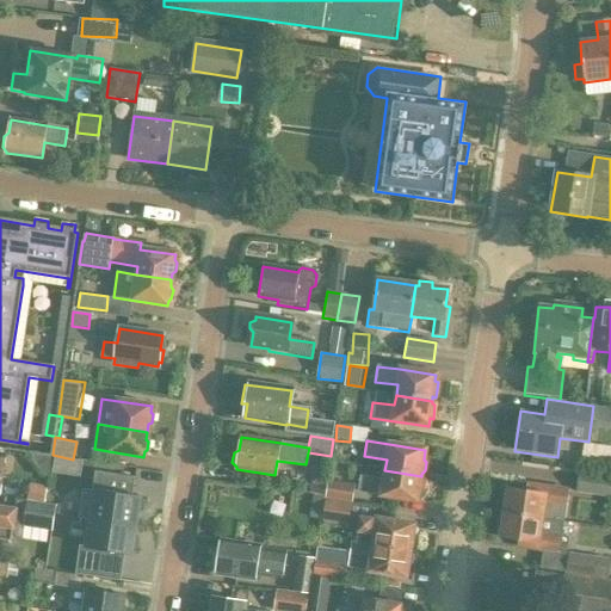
[(420,477),(421,476),(384,470),(383,480),(360,476),(358,492),(417,501),(419,492),(421,488),(423,480),(420,477)]
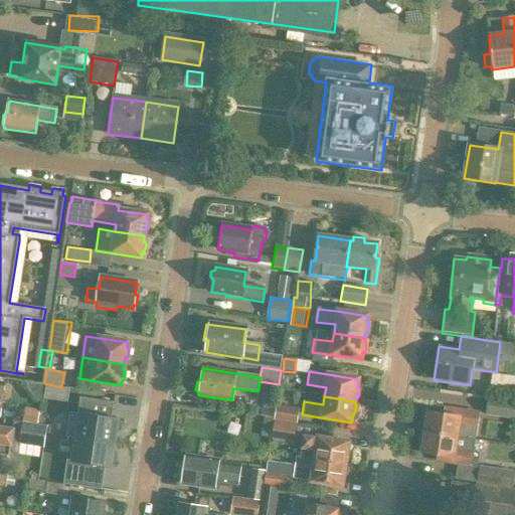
[(514,420),(514,402),(488,398),(485,416),(514,420)]
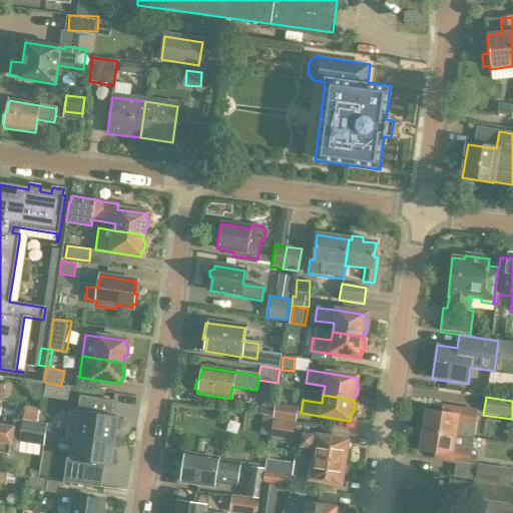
[(297,422),(299,407),(276,404),(274,419),(297,422)]
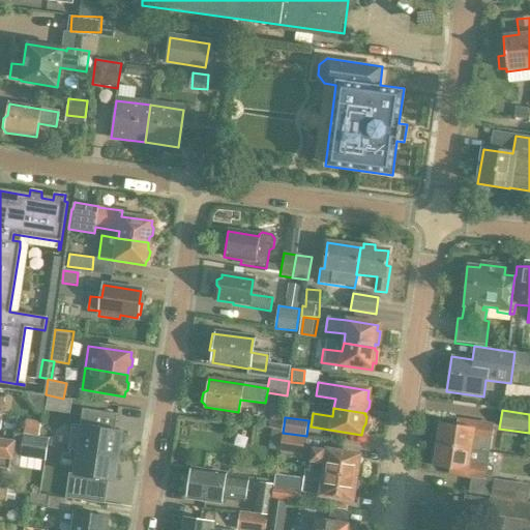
[(457,419),(455,425),(441,423),(437,445),(489,453),(491,440),(493,423),(457,419)]
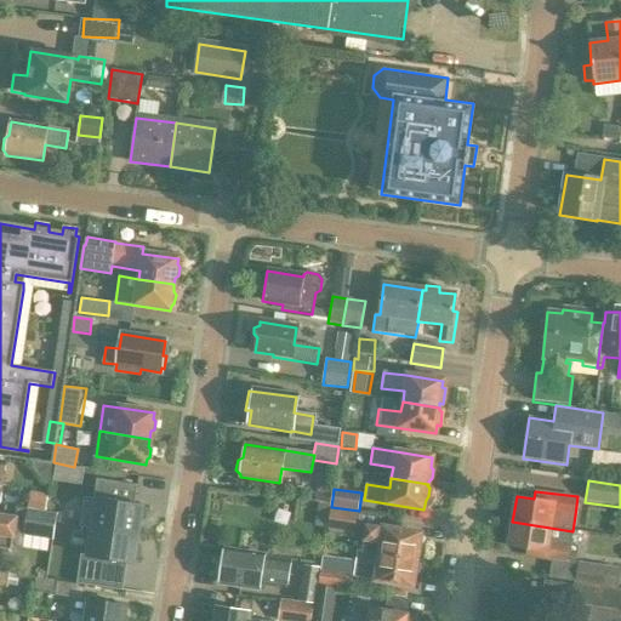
[(29,494),(27,510),(45,513),(47,496),(29,494)]
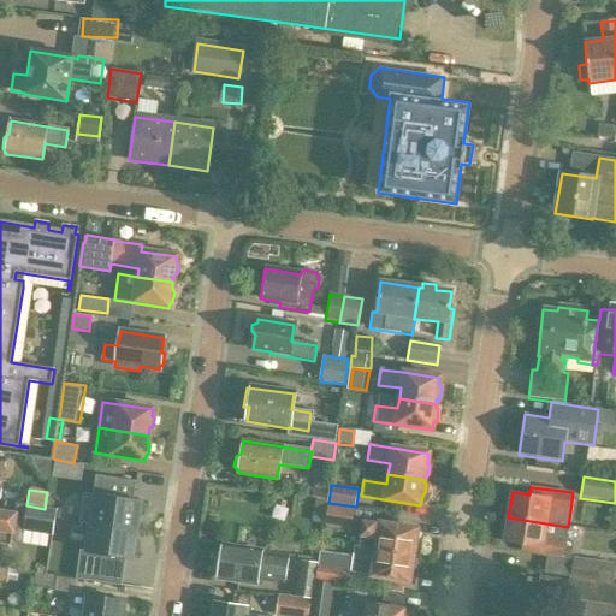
[(95,496),(92,523),(137,531),(141,508),(140,508),(141,502),(95,496)]
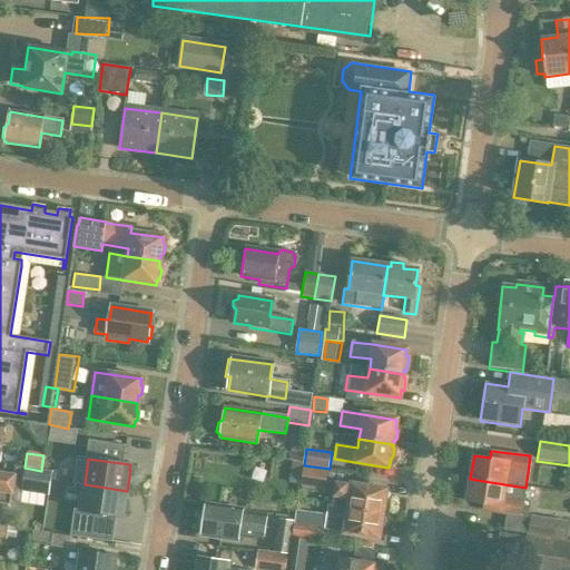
[(21,491),(25,468),(15,467),(12,478),(0,474),(0,503),(10,505),(12,495),(13,495),(15,490),(21,491)]
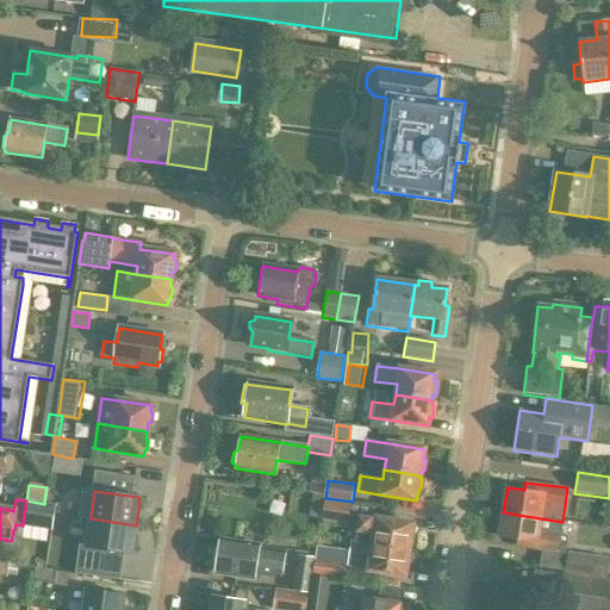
[(325,499),(322,522),(348,527),(352,503),(325,499)]
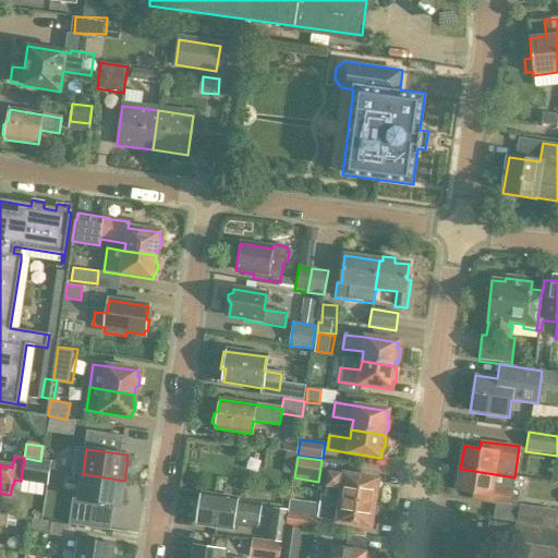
[(40,461),(24,458),(21,481),(21,482),(47,485),(50,462),(40,461)]
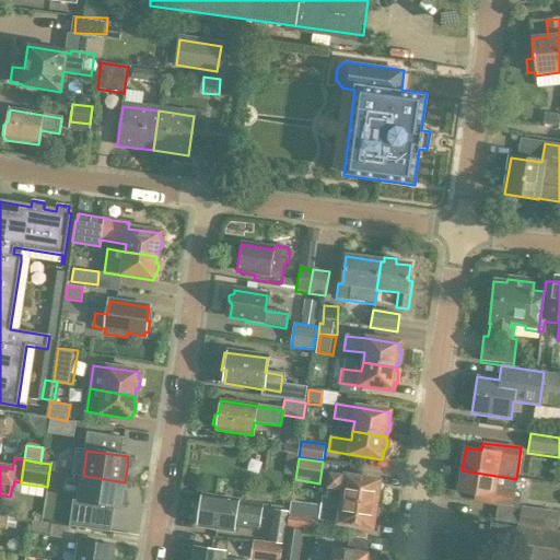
[(512,509),(516,479),(462,470),(458,493),(474,497),(474,503),(512,509)]
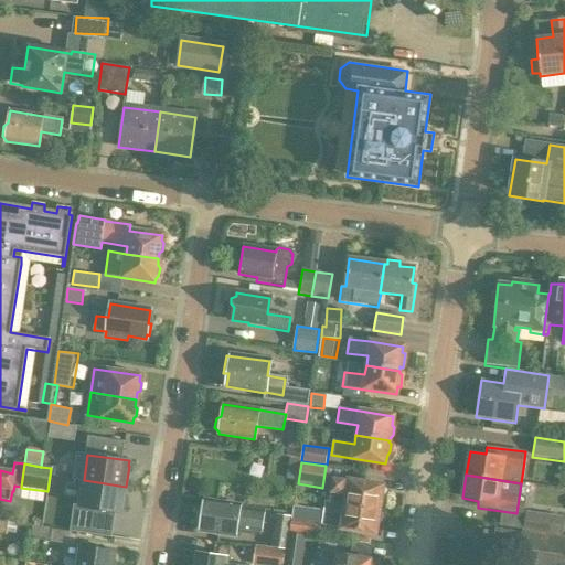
[(344,504),(379,510),(379,508),(382,505),(383,498),(381,494),(382,486),(332,479),(329,500),(329,502),(344,504)]
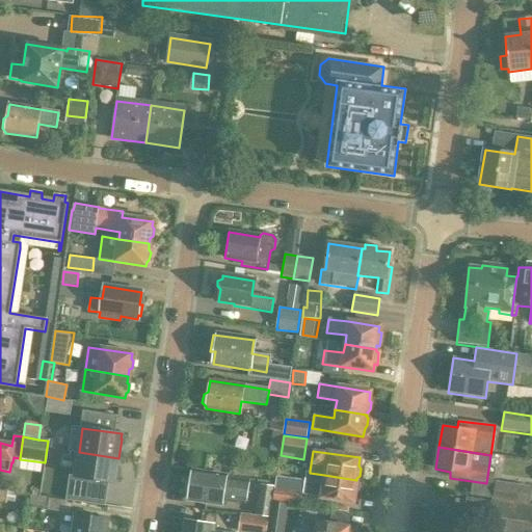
[(115,478),(118,458),(79,452),(75,477),(114,483),(114,478),(115,478)]
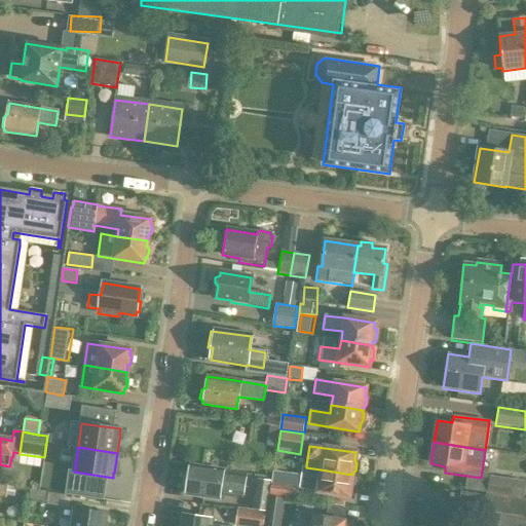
[(352,477),(352,475),(321,470),(306,467),(306,465),(302,464),(298,490),(349,497),(350,489),(353,487),(354,480),(352,477)]
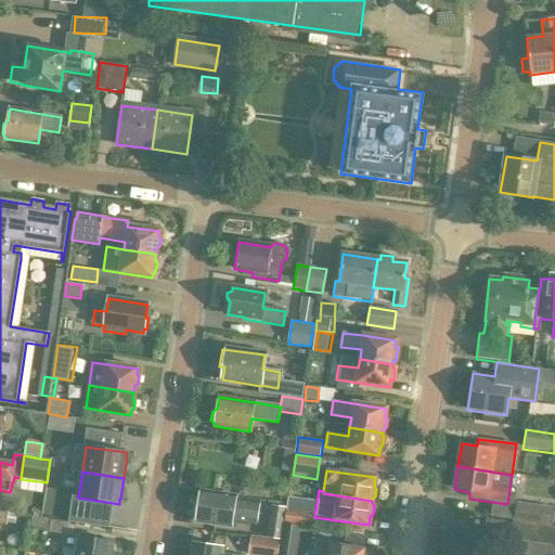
[(259,501),(236,498),(198,492),(194,521),(232,527),(233,520),(256,525),(259,501)]
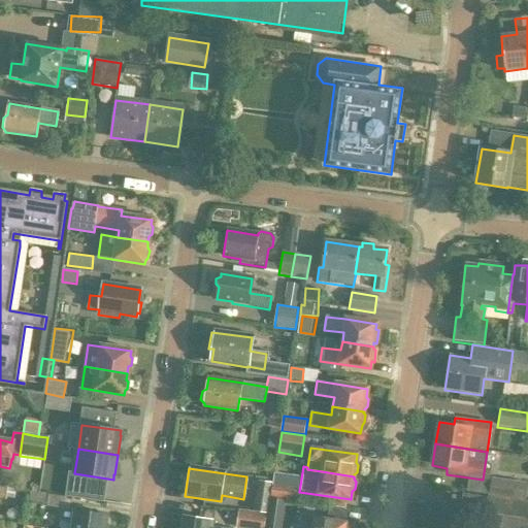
[(488,496),(527,501),(527,483),(491,477),(488,496)]
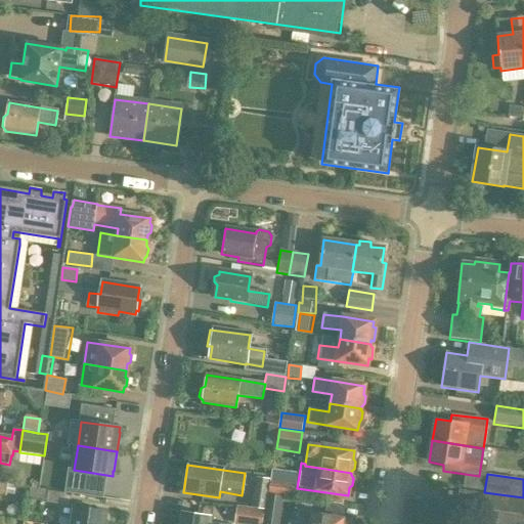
[(256,476),(252,506),(266,508),(270,478),(256,476)]
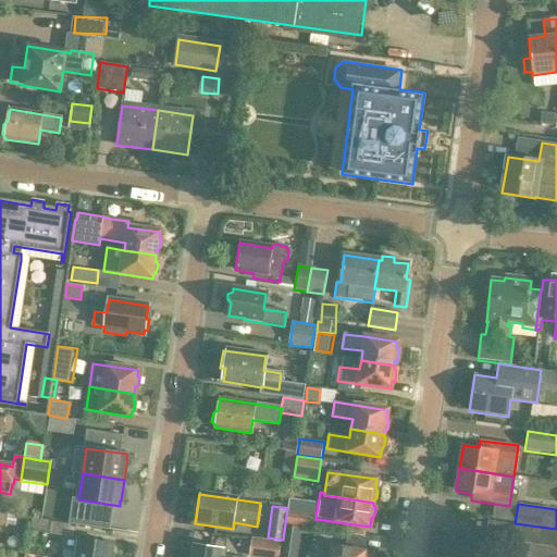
[(287,512),(286,525),(314,530),(316,515),(287,512)]
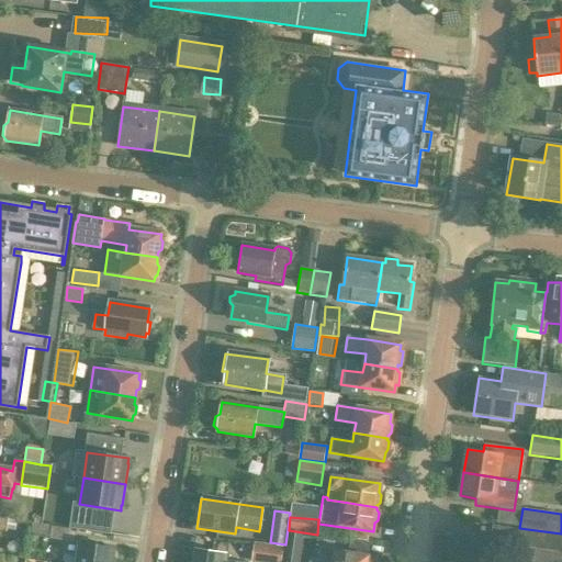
[(75,529),(51,525),(48,538),(74,541),(75,529)]
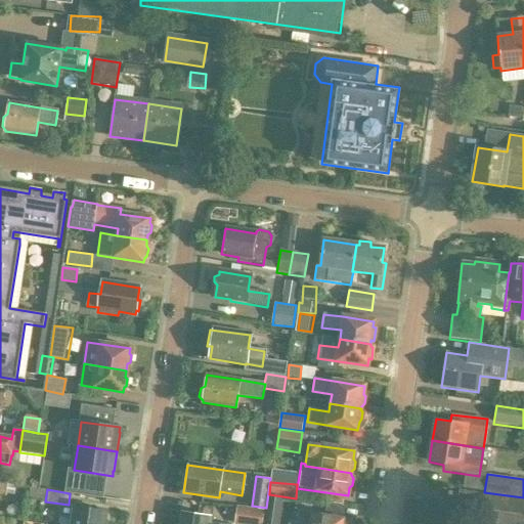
[(523,523),(523,499),(485,494),(483,509),(480,523),(523,523)]
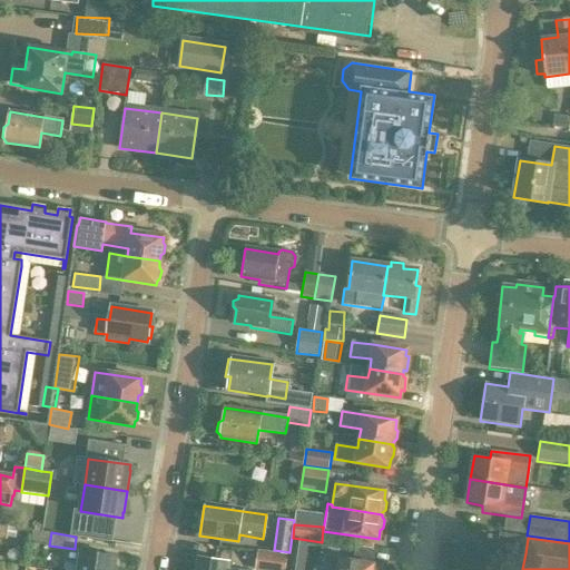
[(114,569),(116,557),(66,549),(64,561),(78,563),(76,569),(114,569)]
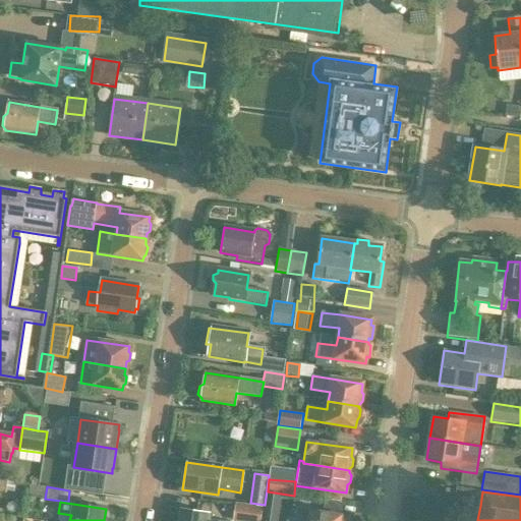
[(259,520),(263,507),(235,504),(232,520),(259,520)]
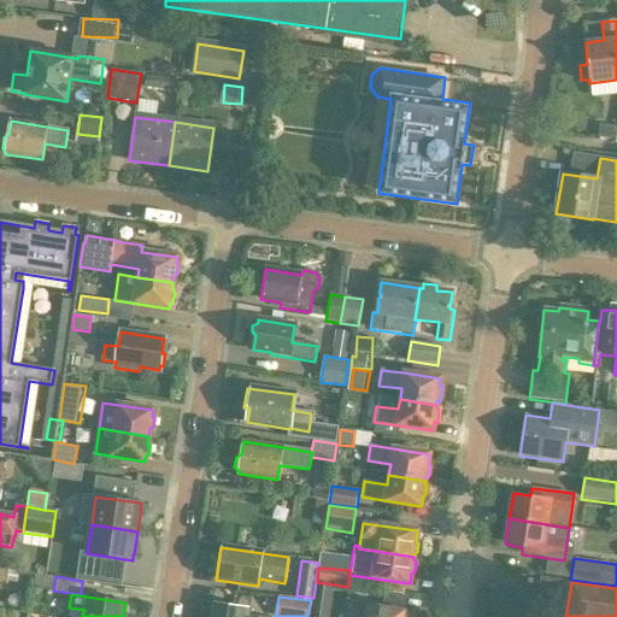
[(246,616),(247,610),(213,604),(211,616),(246,616)]
